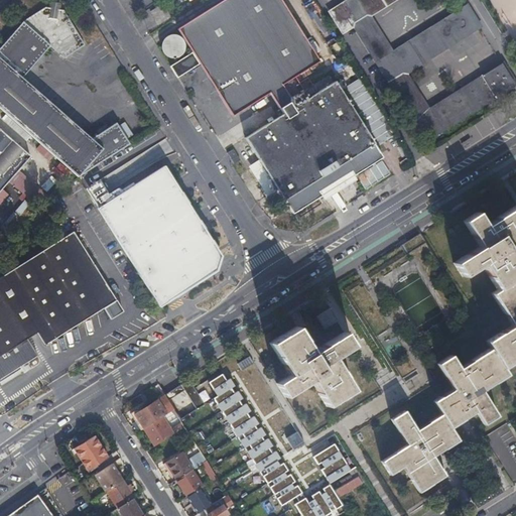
[(312,87),(313,87),(308,78),(299,84),(295,78),(319,61),(280,0),(224,0),(177,29),(198,61),(205,73),(233,117),(270,94),(279,108),(304,93),(312,87)]
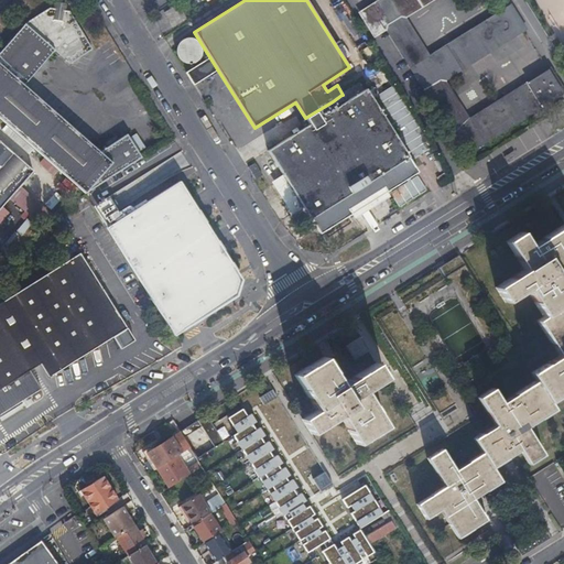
[(380,0),(362,11),(376,33),(388,24),(415,67),(429,89),(455,131),(445,137),(452,147),(462,141),(468,152),(563,91),(550,71),(468,122),(442,80),(523,30),(510,8),(429,60),(402,17),(427,0),(380,0)]
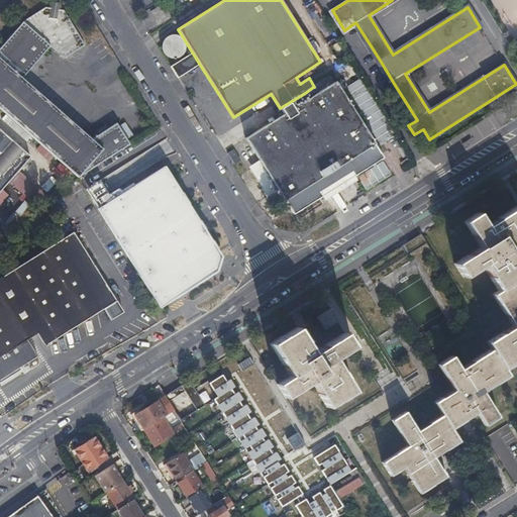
[(0,47),(0,109),(78,178),(91,169),(129,144),(116,123),(91,139),(45,98),(23,79),(28,73),(52,46),(66,60),(86,47),(66,12),(46,8),(23,22),(8,39),(0,47)]
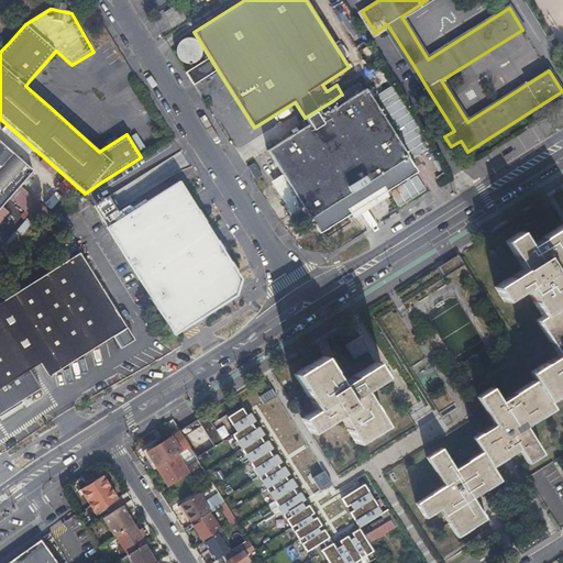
[(305,118),(306,120),(301,123),(305,128),(267,151),(283,175),(302,208),(319,234),(351,214),(348,209),(383,187),(386,192),(418,172),(366,89),(364,91),(359,84),(350,89),(354,97),(353,98),(349,90),(341,95),(332,101),(305,118)]
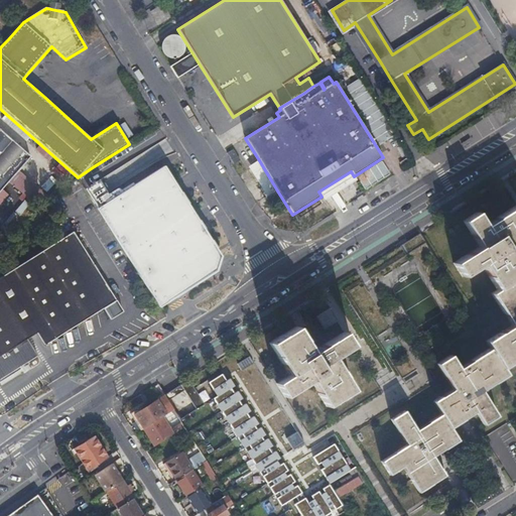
[(0,191),(1,191),(31,156),(0,129),(0,191)]
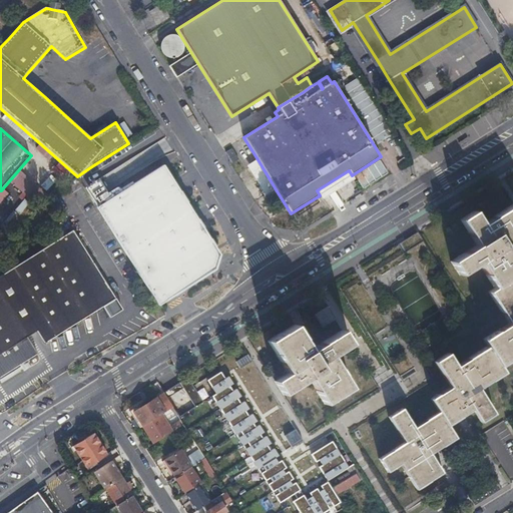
[(276,189),(258,159),(247,165),(266,195),(276,189)]
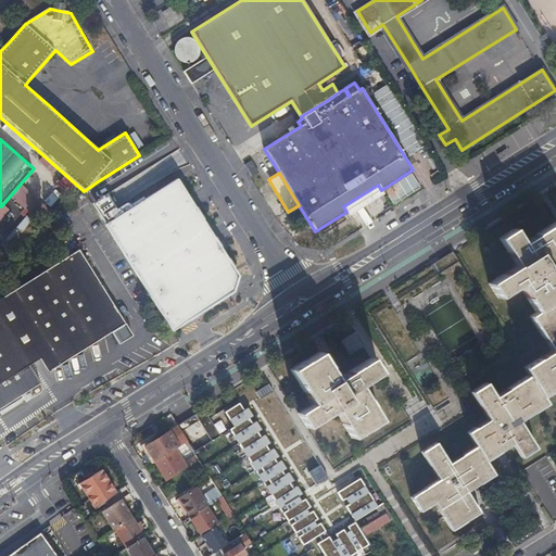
[(121,215),(108,194),(98,200),(110,220),(104,225),(172,331),(234,293),(237,277),(177,179),(121,215)]
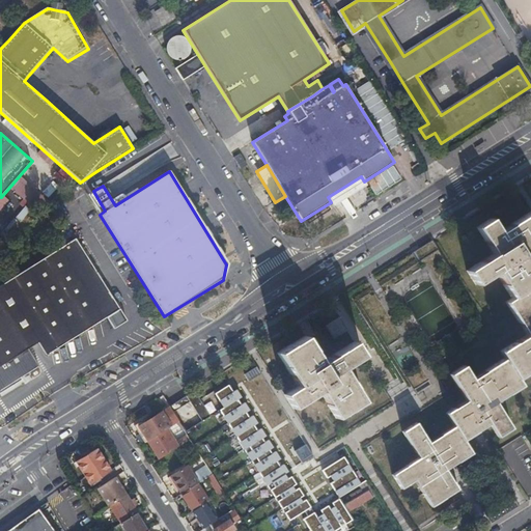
[(370,191),(364,182),(361,176),(328,197),(331,202),(337,212),(370,191)]
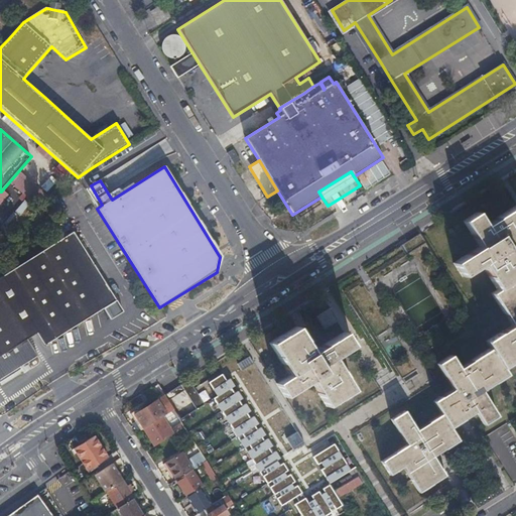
[(441,413),(420,426),(436,454),(459,438),(450,426),(476,409),(485,422),(497,414),(482,389),(507,373),(502,366),(515,357),(515,260),(507,246),(515,240),(515,204),(484,225),(476,213),(463,221),(479,247),(454,262),(461,274),(480,262),(496,287),(490,291),(511,324),(486,340),(489,346),(458,367),(449,354),(436,362),(453,388),(433,400),(441,413)]
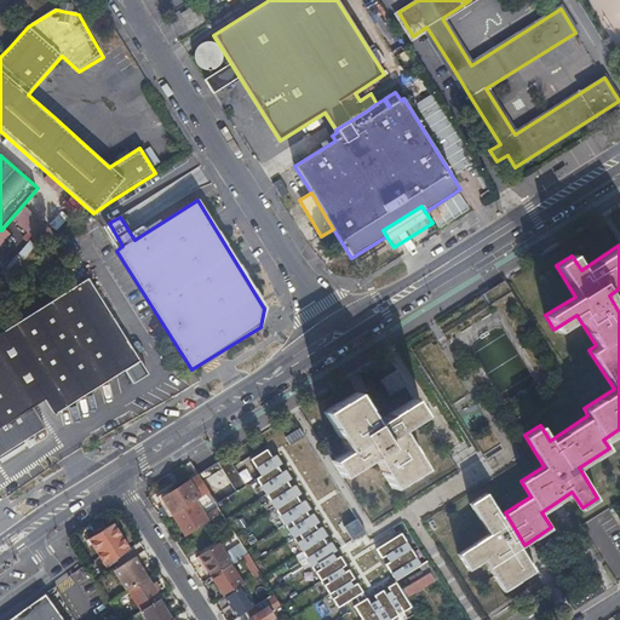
[(139,361),(139,362),(87,279),(0,333),(0,455),(45,429),(32,407),(44,400),(53,414),(124,371),(132,385),(148,375),(139,361)]
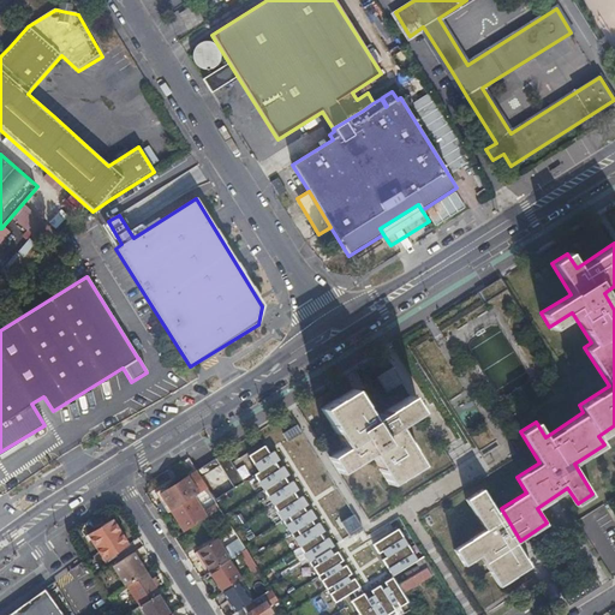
[(555,362),(541,370),(551,384),(565,377),(555,362)]
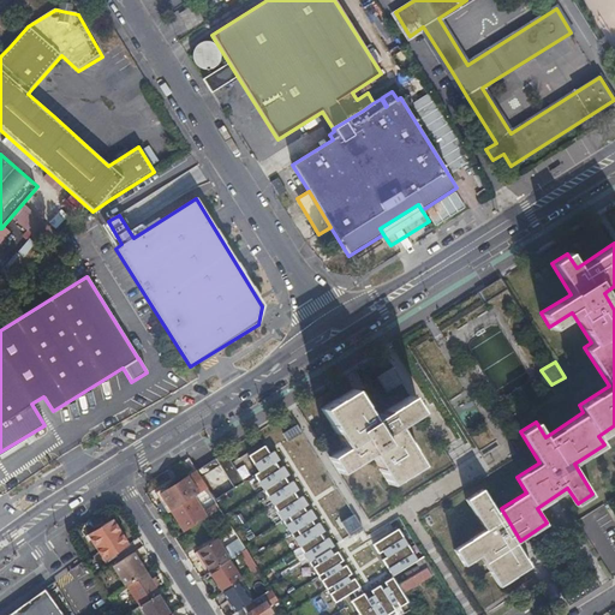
[(399,424),(389,408),(374,419),(353,388),(322,407),(347,447),(332,457),(341,472),(372,453),(390,483),(422,464),(399,425),(399,424)]
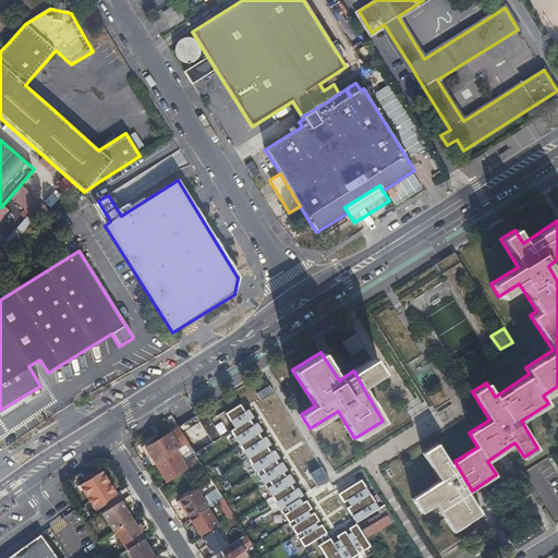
[(374,359),(353,371),(362,385),(383,372),(374,359)]
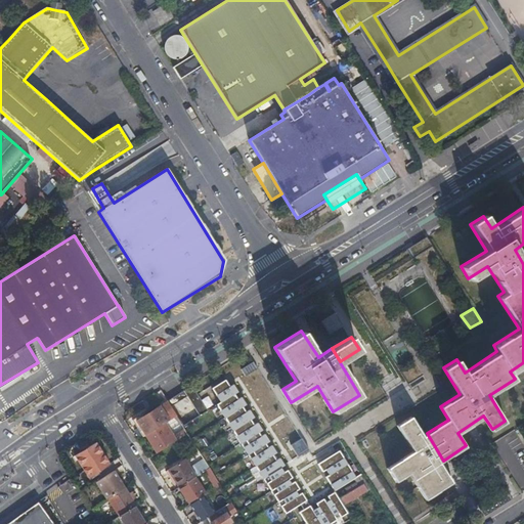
[(255,361),(243,369),(247,377),(259,368),(255,361)]
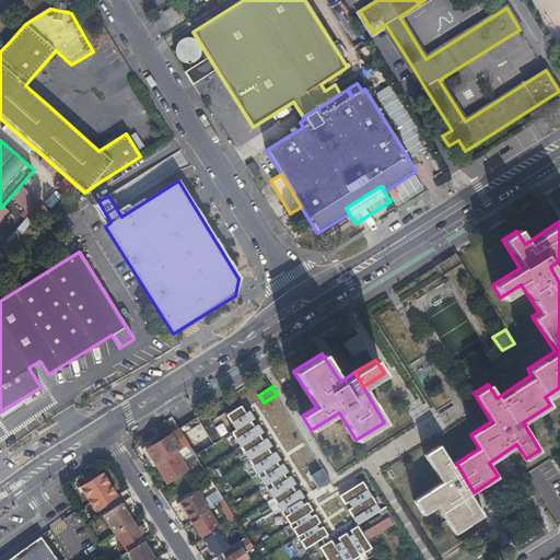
[(245,409),(242,405),(228,415),(237,430),(233,432),(305,548),(322,538),(325,544),(321,547),(328,559),(352,559),(373,548),(368,540),(364,534),(359,524),(350,529),(353,534),(351,534),(349,535),(347,532),(338,537),(341,540),(338,543),(335,544),(330,537),(324,526),(319,528),(318,526),(317,524),(321,522),(315,513),(312,516),(311,514),(308,512),(313,509),(307,501),(304,503),(302,501),(301,499),(305,497),(300,488),(296,490),(294,488),(292,485),(296,482),(291,475),(288,477),(286,475),(284,473),(289,470),(283,462),(279,465),(278,463),(277,461),(281,458),(276,450),(271,453),(270,450),(268,446),(272,444),(267,435),(264,439),(261,435),(259,433),(264,430),(258,422),(255,424),(253,422),(251,419),(255,417),(249,408),(246,411),(245,409)]
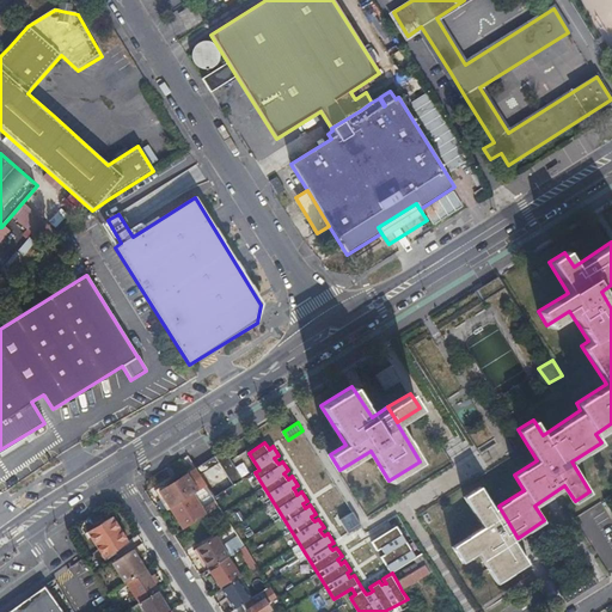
[(226,450),(197,467),(208,484),(215,497),(244,479),(226,450)]
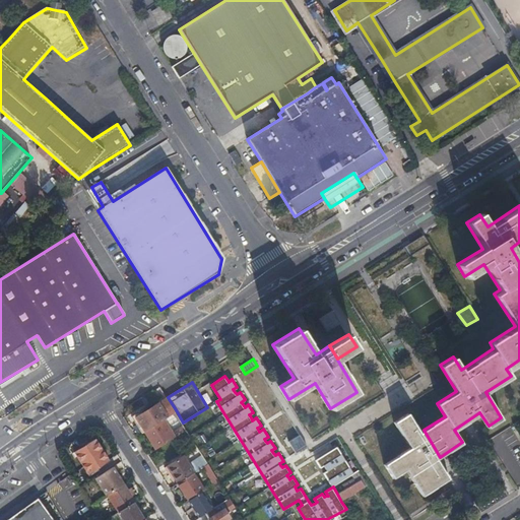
[(177,411),(168,397),(153,406),(149,408),(137,416),(145,431),(151,427),(161,420),(177,411)]
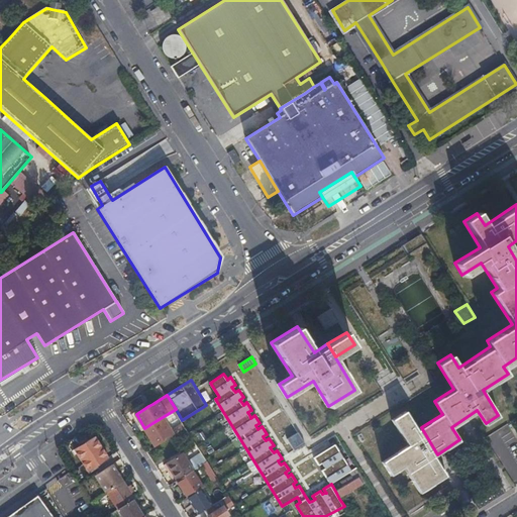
[(437,454),(421,427),(417,430),(405,411),(392,419),(408,444),(403,447),(427,487),(441,478),(435,468),(439,464),(434,455),(437,454)]
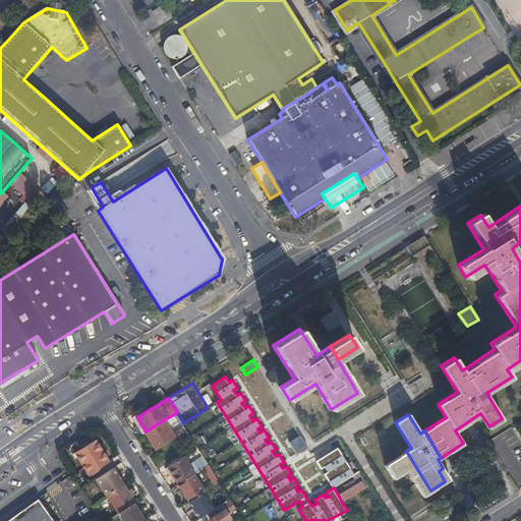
[(152,427),(146,431),(157,449),(173,439),(162,421),(152,427)]
